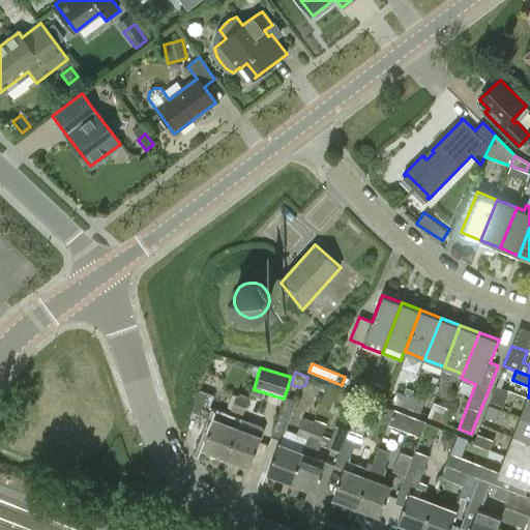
[(503,407),(507,390),(496,385),(490,401),(503,407)]
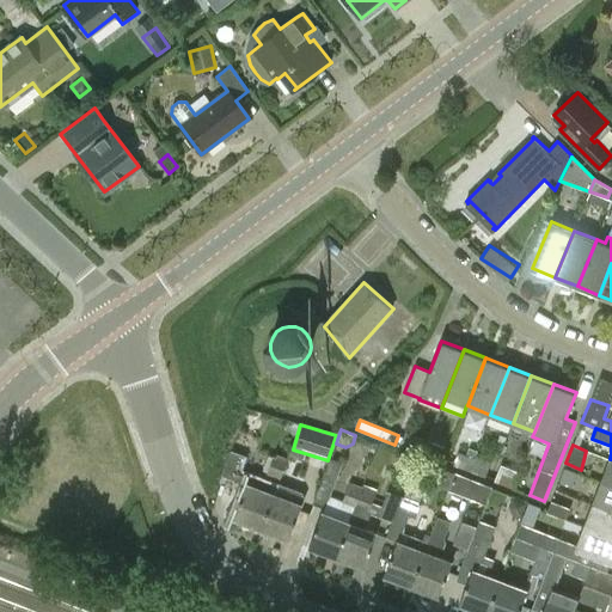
[(231,451),(222,475),(239,481),(248,457),(231,451)]
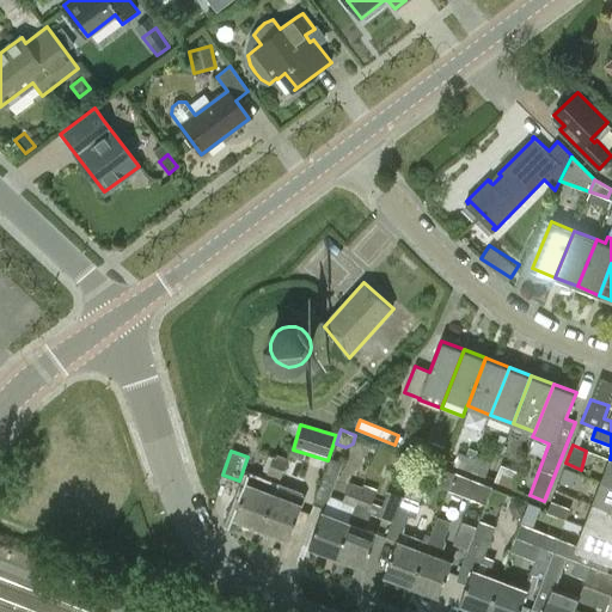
[(458,452),(453,465),(469,471),(473,458),(458,452)]
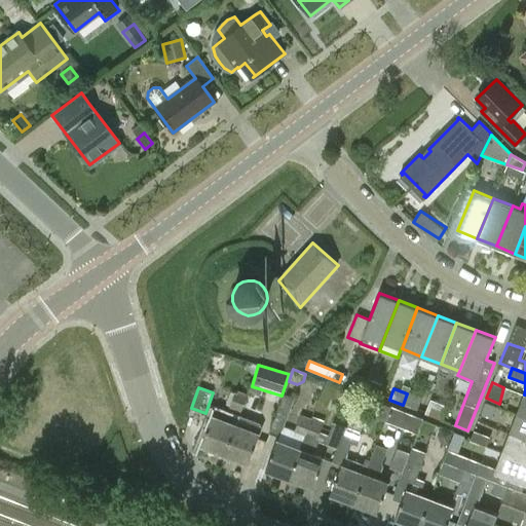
[(247,395),(236,391),(230,409),(240,412),(247,395)]
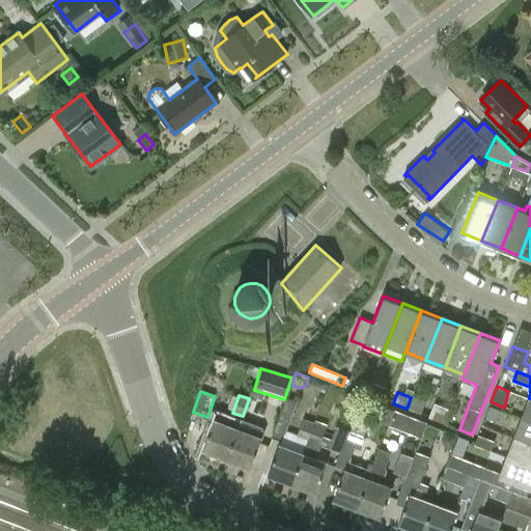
[(421,414),(426,400),(413,395),(412,397),(411,397),(407,409),(421,414)]
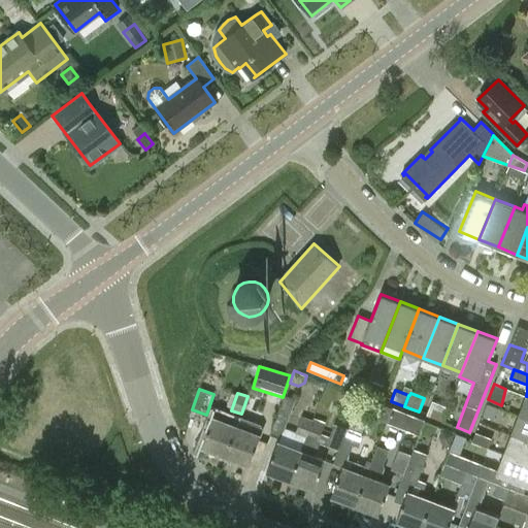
[(519,416),(527,419),(527,396),(526,396),(519,416)]
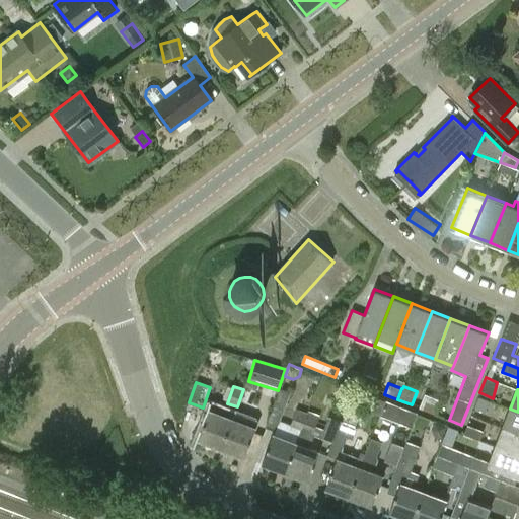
[(276,431),(280,421),(290,394),(280,390),(266,428),(276,431)]
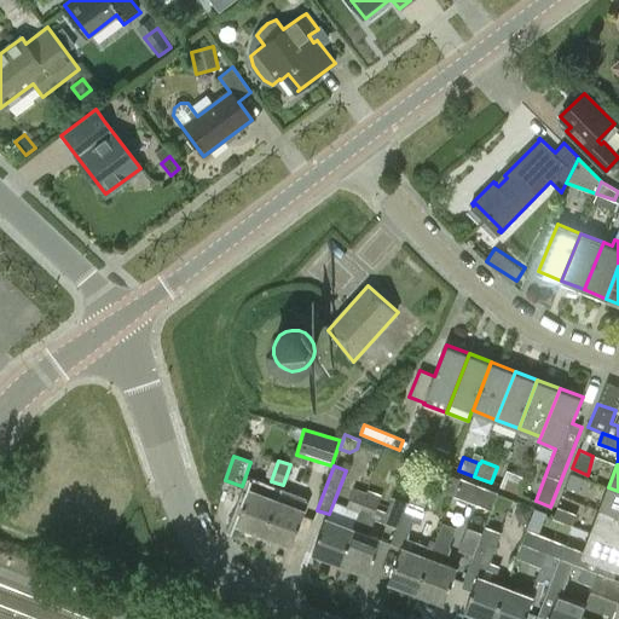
[(519,493),(525,478),(507,470),(501,486),(519,493)]
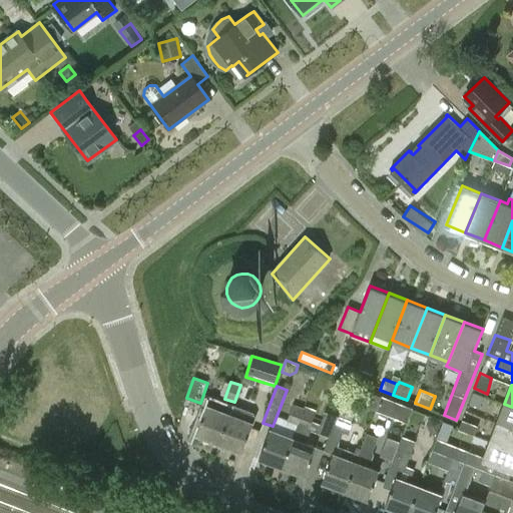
[(481,403),(484,397),(474,393),(470,403),(476,405),(481,403)]
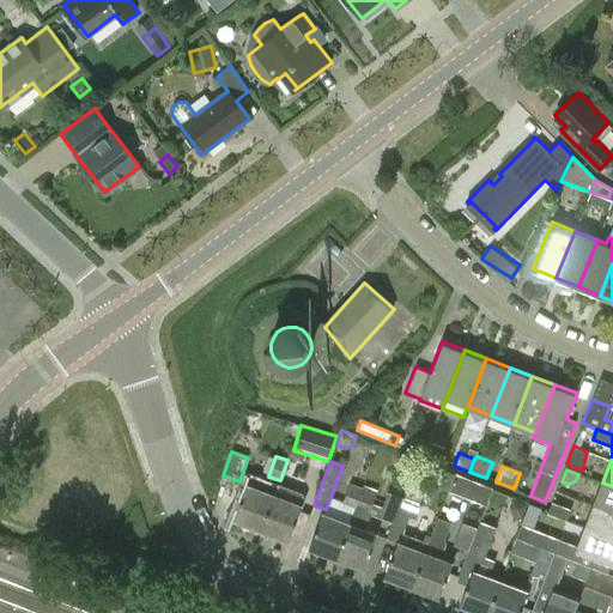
[(453,471),(447,487),(486,502),(492,486),(453,471)]
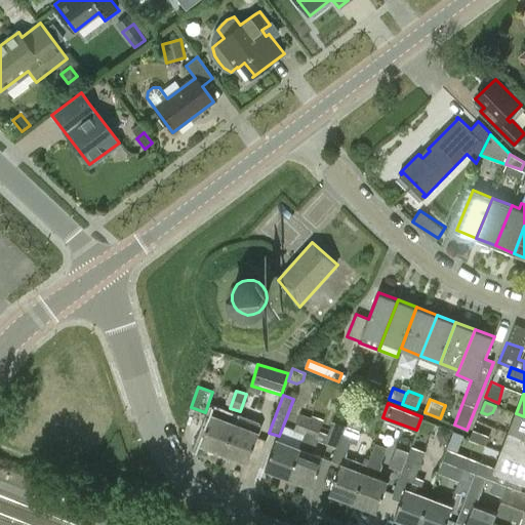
[(200,444),(224,453),(235,423),(237,416),(238,414),(214,405),(200,444)]
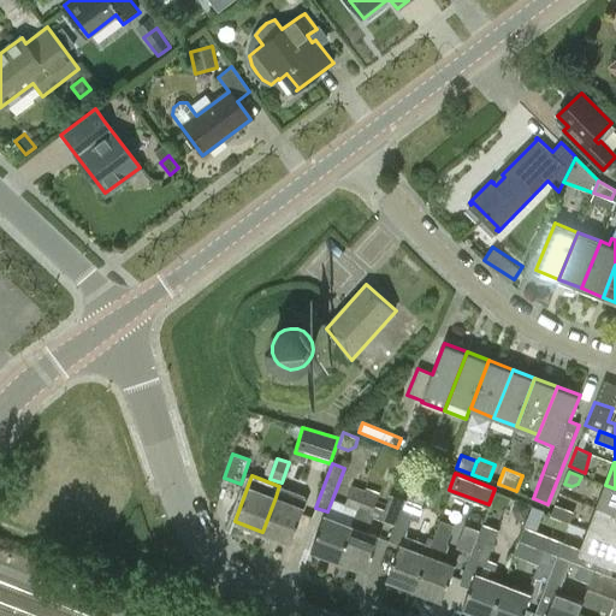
[(344,504),(359,509),(366,491),(365,491),(365,490),(351,485),(344,504)]
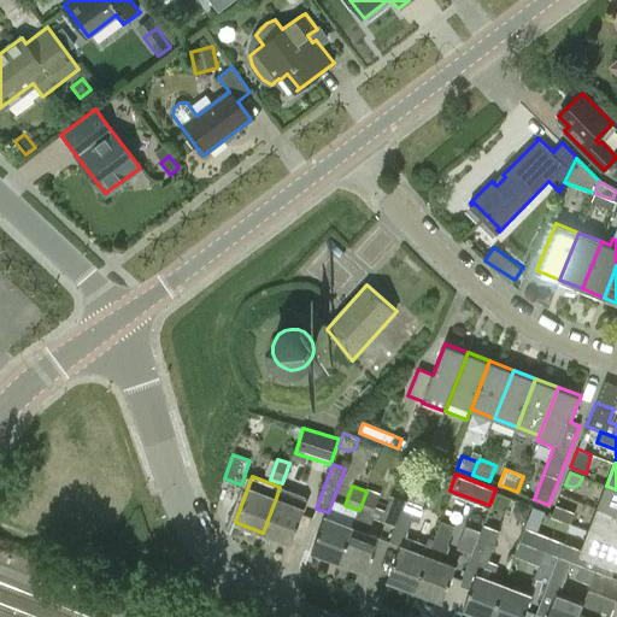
[(598,507),(616,515),(616,489),(606,486),(598,507)]
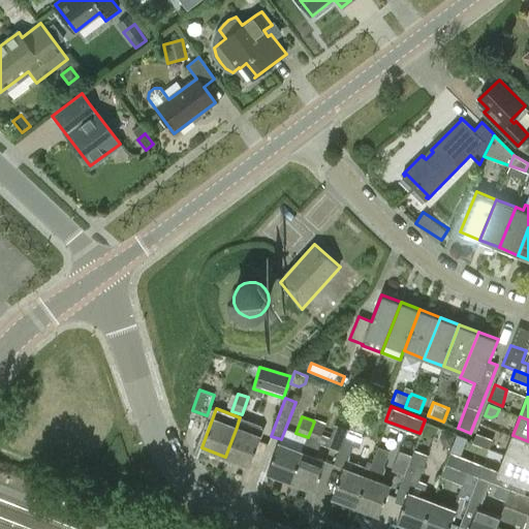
[(240,417),(239,419),(237,427),(225,457),(250,465),(263,430),(261,426),(240,417)]
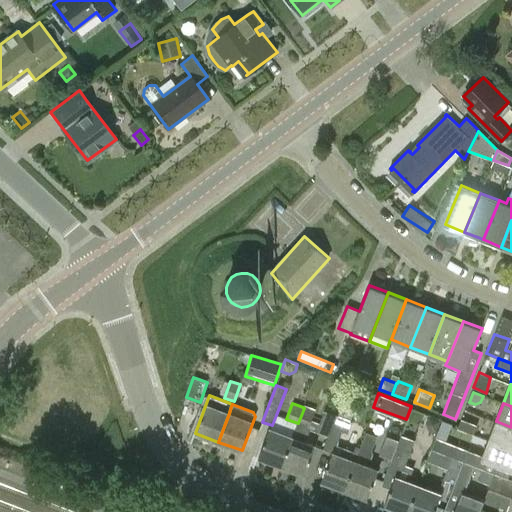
[(304,408),(298,423),(292,437),(281,466),(304,474),(315,446),(305,442),(310,429),(328,436),(336,415),(324,411),(319,423),(311,420),(314,412),(304,408)]
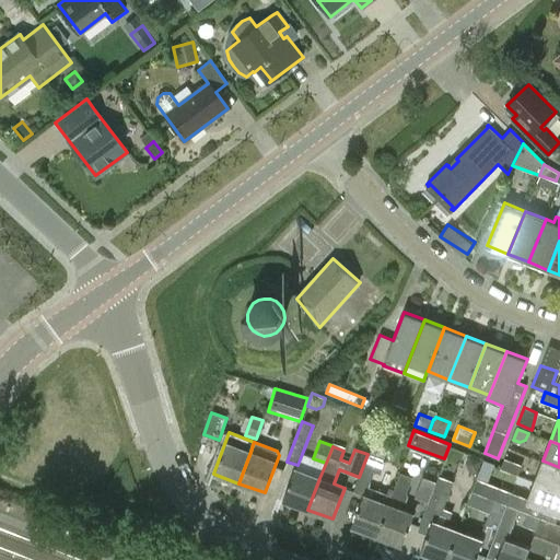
[(351,526),(376,536),(392,496),(369,487),(370,481),(369,481),(373,470),(380,473),(384,461),(368,454),(359,477),(353,491),(363,494),(351,526)]
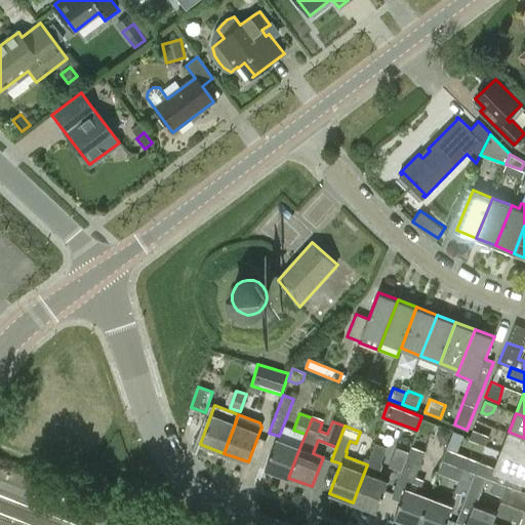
[(438,435),(440,442),(448,445),(452,433),(440,428),(438,435)]
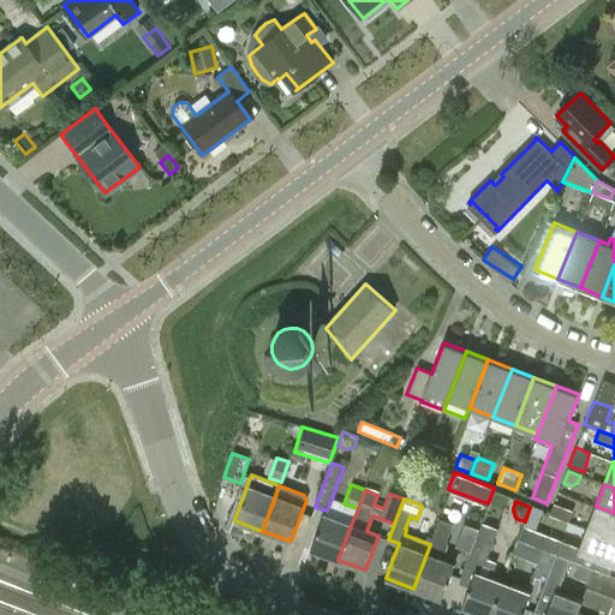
[(568,521),(573,511),(554,503),(549,514),(568,521)]
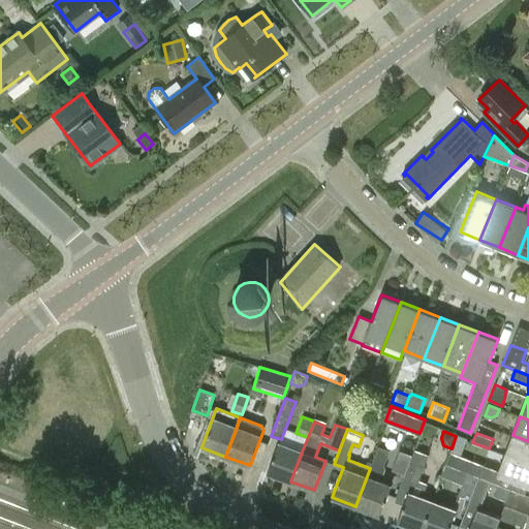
[(504,455),(528,464),(528,441),(512,435),(504,455)]
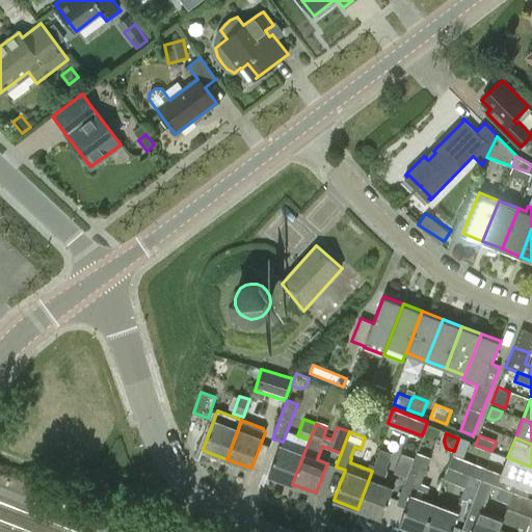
[(268,475),(292,484),(303,454),(280,445),(268,475)]
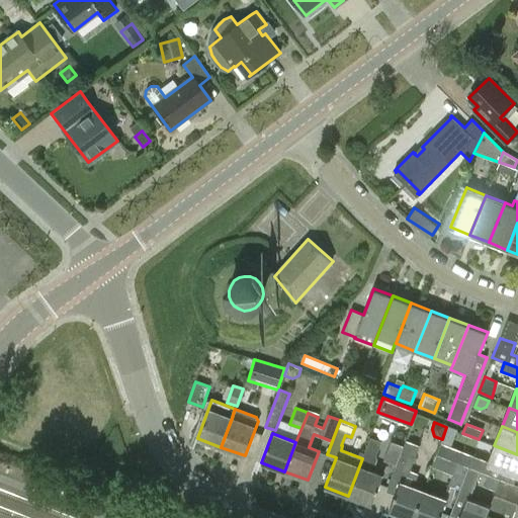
[(382,476),(372,471),(377,457),(375,456),(381,441),(370,437),(362,458),(348,496),(371,505),(382,476)]
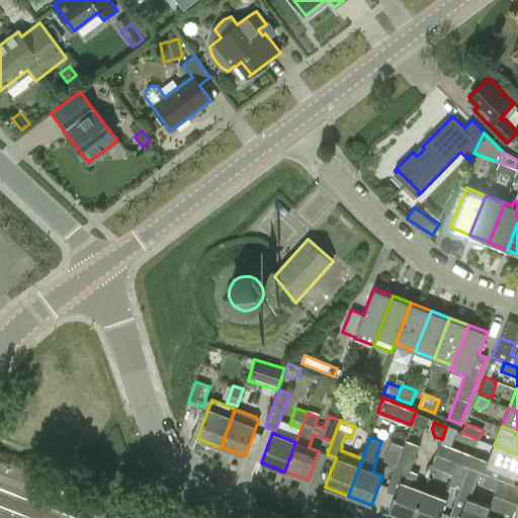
[(407,517),(412,517),(423,491),(413,487),(418,473),(410,470),(415,457),(419,446),(406,440),(403,446),(401,452),(396,465),(391,479),(400,483),(389,511),(407,517)]
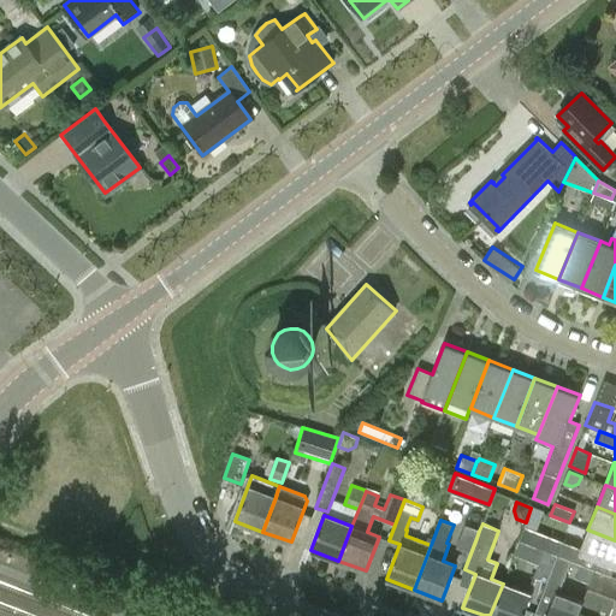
[(456,548),(471,554),(477,538),(479,531),(465,525),(456,548)]
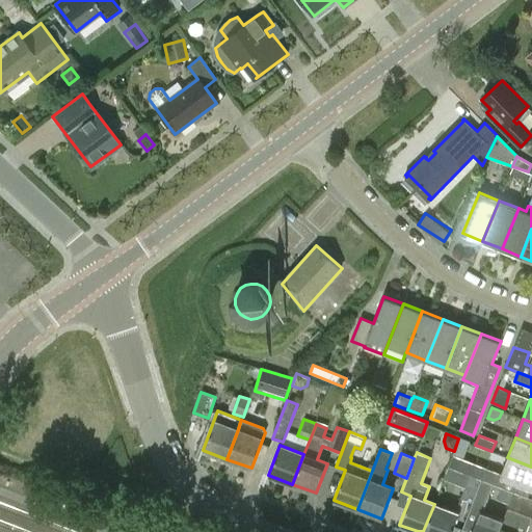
[(487,469),(452,455),(448,467),(460,472),(469,475),(481,480),(483,480),(487,469)]
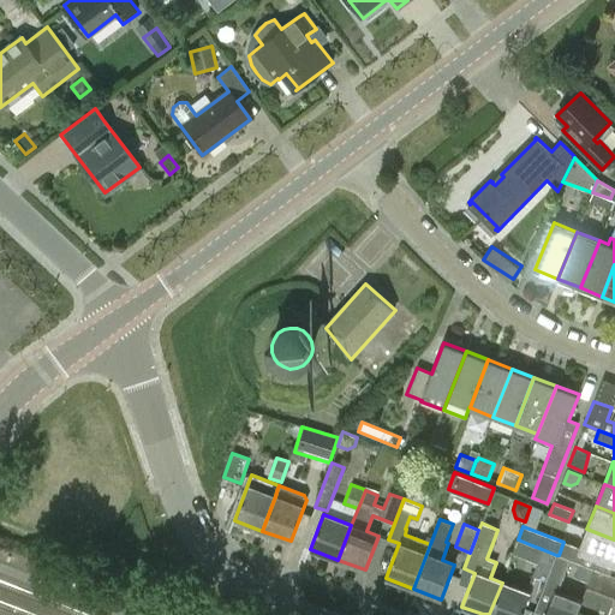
[(614,539),(586,529),(578,551),(614,565),(614,539)]
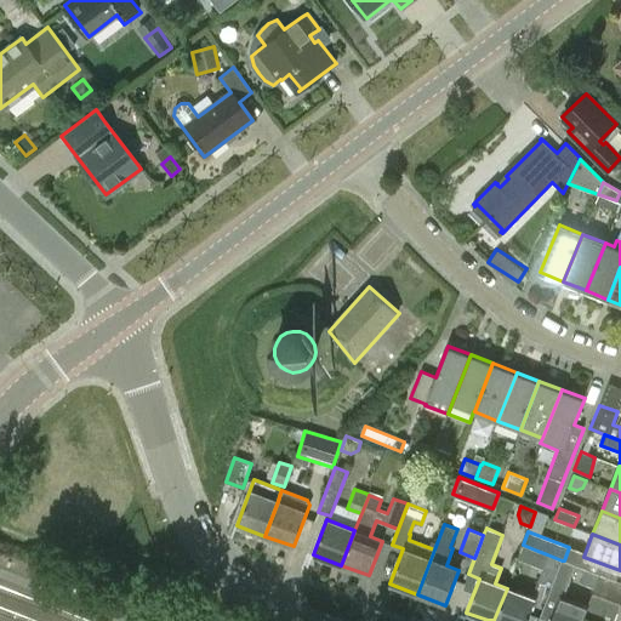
[(562,560),(547,554),(537,582),(551,587),(562,560)]
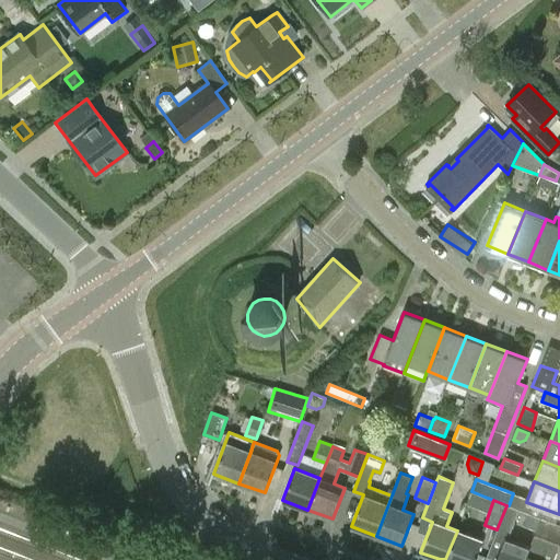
[(509,534),(518,510),(509,505),(506,505),(497,529),(509,534)]
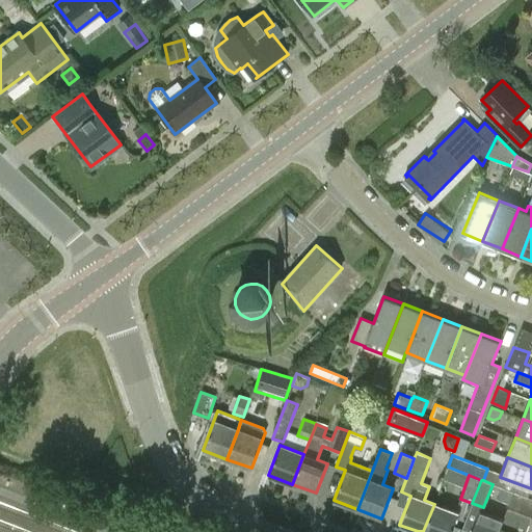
[(531,499),(513,493),(511,499),(505,515),(504,515),(502,521),(499,529),(500,529),(498,531),(525,531),(531,513),(531,499)]
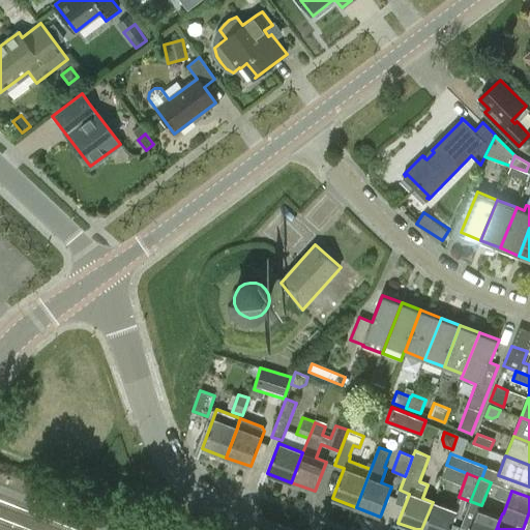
[(497,527),(500,519),(479,511),(481,505),(470,501),(460,528),(465,529),(496,529),(498,527),(497,527)]
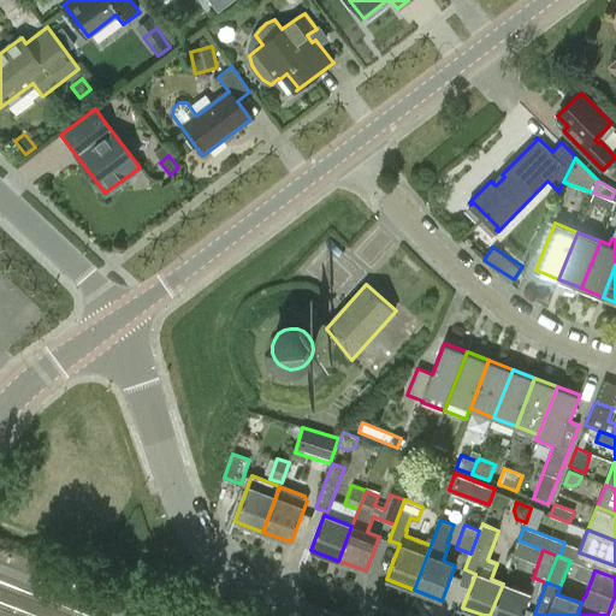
[(503,584),(490,615),(522,615),(531,594),(503,584)]
